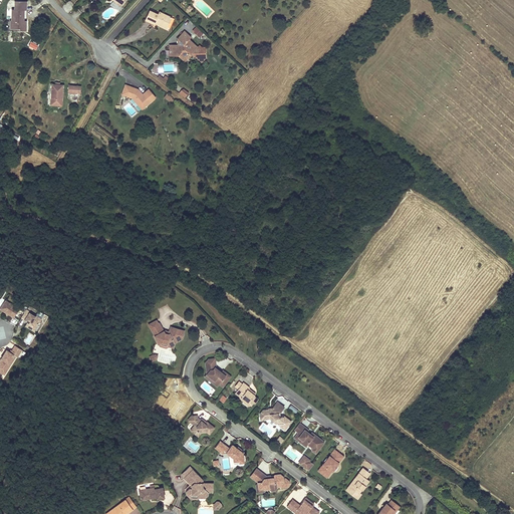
[(26,10),(28,10),(28,1),(16,1),(15,9),(13,9),(12,20),(11,20),(11,28),(21,28),(21,30),(27,30),(28,26),(25,26),(25,21),(26,10)]
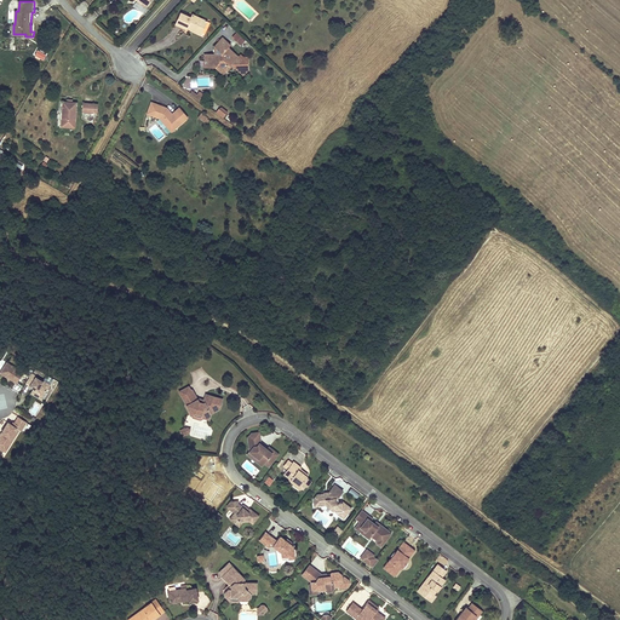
[(200,22),(202,18),(194,13),(193,17),(183,12),(177,24),(188,29),(189,27),(196,30),(197,28),(204,30),(206,24),(200,22)]
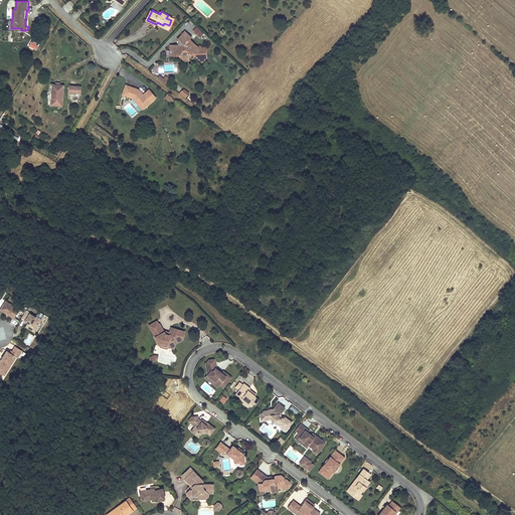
[(200,37),(204,33),(197,27),(194,31),(200,37)]
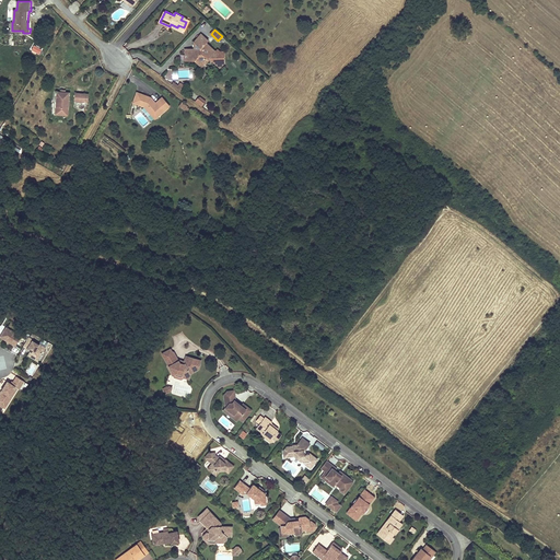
[(195,41),(202,47),(207,43),(208,41),(201,34),(195,41)]
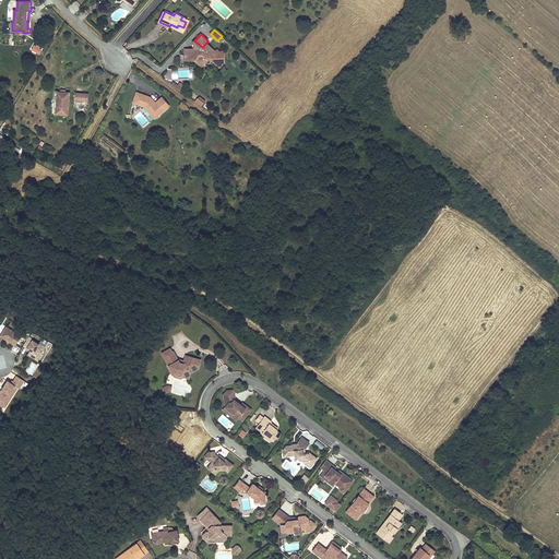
[(202,47),(194,40),(193,42),(192,49),(200,49),(202,47)]
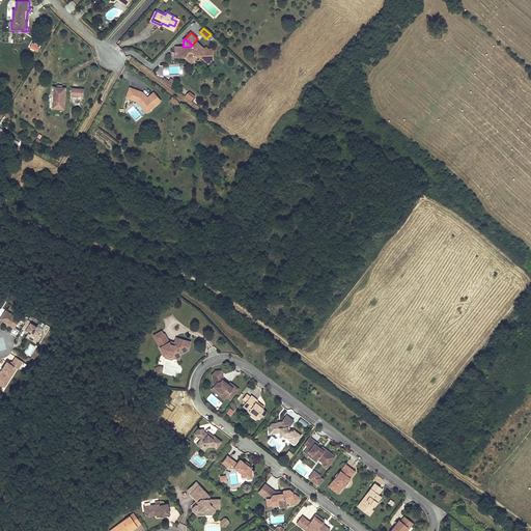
[(206,47),(204,49),(196,40),(192,45),(190,47),(183,47),(177,47),(177,50),(178,51),(179,51),(179,53),(179,55),(180,56),(182,57),(183,57),(186,57),(192,62),(197,57),(200,57),(208,64),(213,60),(212,49),(208,49),(206,47)]
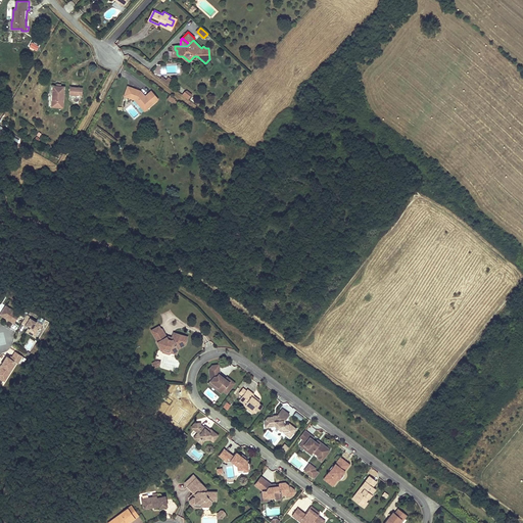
[(128,84),(125,94),(136,97),(141,103),(144,100),(148,104),(158,95),(151,87),(145,93),(143,90),(141,92),(138,90),(139,88),(128,84)]
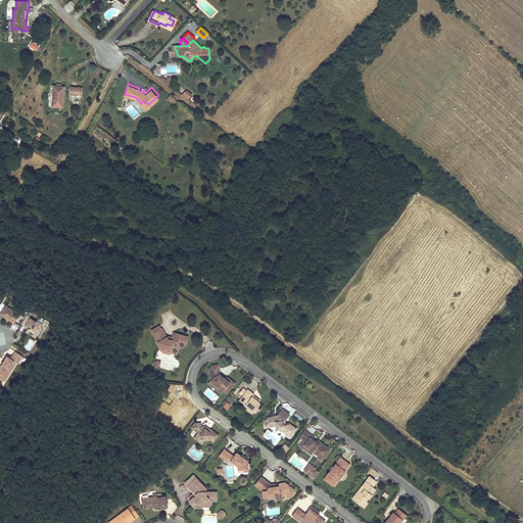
[(64,108),(65,86),(53,85),(52,106),(64,108)]
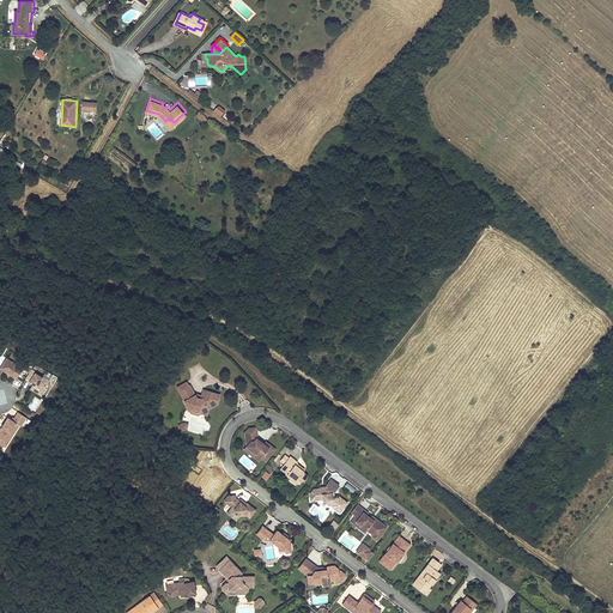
[(83,111),(92,113),(93,102),(83,102),(83,111)]
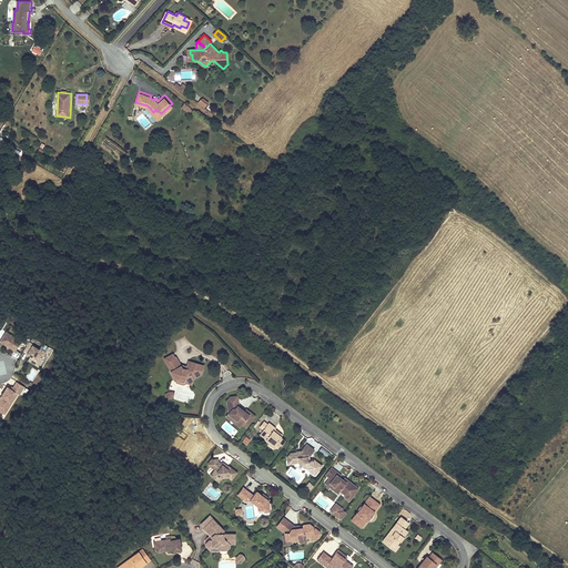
[(209,102),(203,97),(199,102),(204,107),(209,102)]
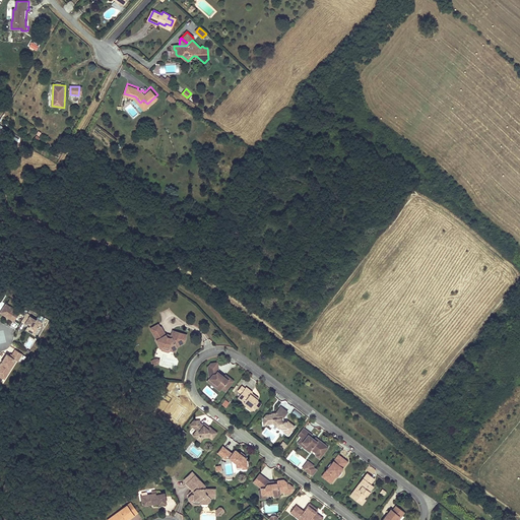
[(19,313),(5,304),(0,312),(0,313),(6,317),(8,316),(8,318),(14,322),(19,313)]
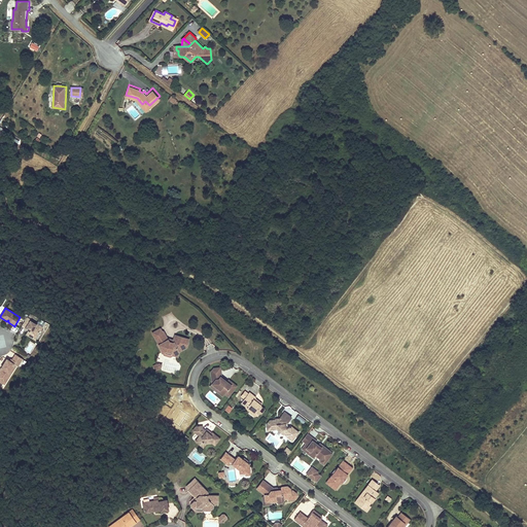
[(41,328),(42,327),(27,317),(22,325),(26,328),(26,327),(29,329),(29,330),(26,335),(34,340),(37,336),(41,328)]
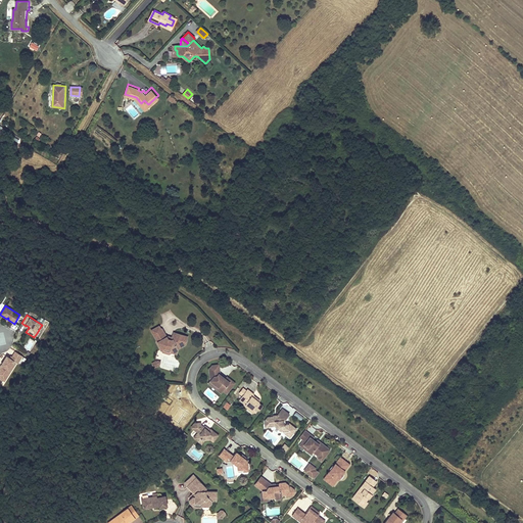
[(174,330),(173,335),(173,336),(173,337),(172,337),(169,336),(167,334),(162,326),(161,327),(154,331),(158,339),(157,339),(160,347),(161,346),(164,345),(171,346),(172,349),(177,351),(178,346),(185,342),(188,334),(174,330)]
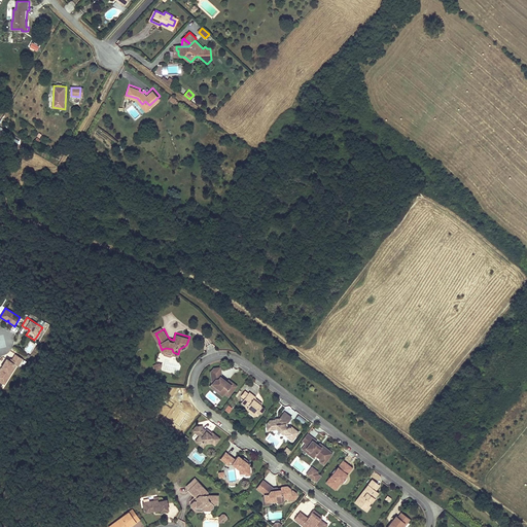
[(0,381),(4,384),(16,365),(18,366),(23,358),(15,354),(12,359),(11,359),(10,361),(7,359),(1,369),(2,370),(1,372),(0,371),(0,372),(0,381)]
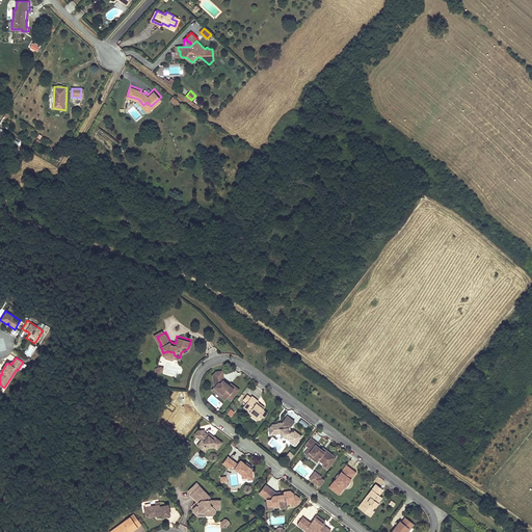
[(225,383),(222,381),(223,380),(222,379),(222,378),(221,370),(215,371),(212,375),(214,387),(221,392),(219,395),(224,399),(227,396),(230,399),(238,389),(231,382),(229,384),(227,382),(225,383)]
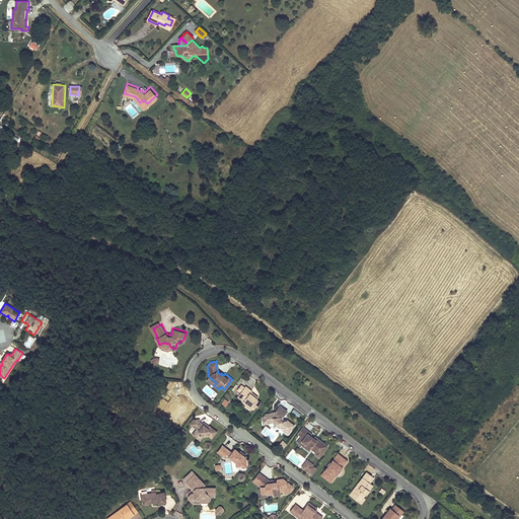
[(256,398),(254,397),(255,396),(249,392),(250,391),(251,390),(245,385),(244,387),(243,388),(240,391),(237,396),(243,400),(242,401),(246,404),(247,403),(252,408),(253,409),(255,406),(257,405),(261,401),(256,398)]
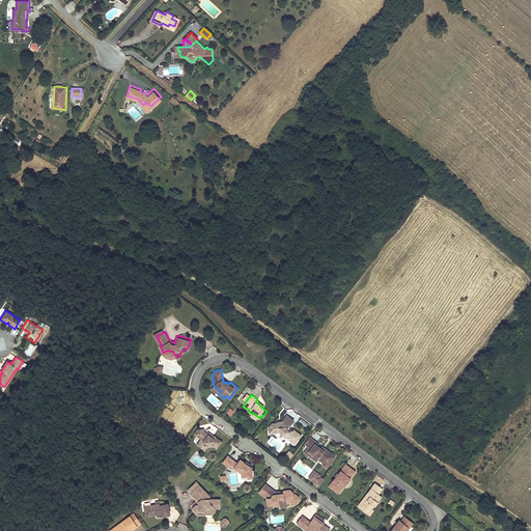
[(294,419),(286,414),(282,420),(282,423),(278,424),(277,422),(272,423),(269,426),(269,430),(273,430),(274,432),(279,431),(286,437),(287,436),(292,435),(294,437),(297,440),(301,435),(294,429),(288,429),(287,425),(288,425),(294,419)]
